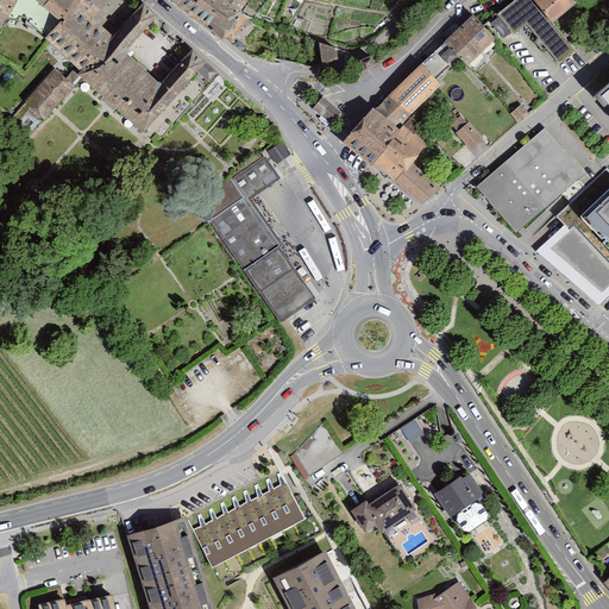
[(194,73),(209,86),(220,75),(184,44),(154,81),(121,52),(155,14),(139,1),(107,37),(88,20),(105,0),(0,0),(0,22),(11,0),(26,0),(50,23),(36,38),(66,64),(58,73),(52,67),(6,120),(26,138),(79,79),(140,133),(194,73)]
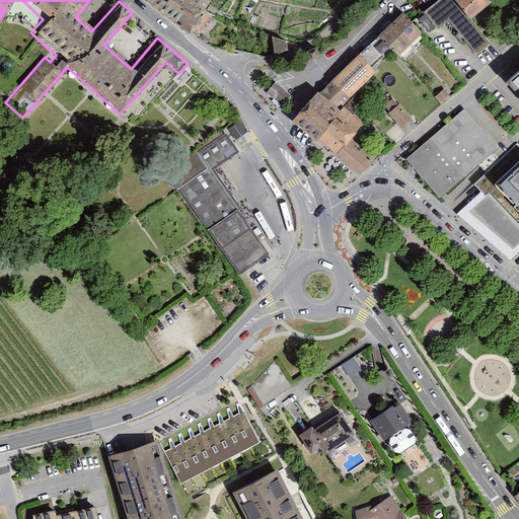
[(138,0),(184,33),(195,40),(212,18),(201,9),(207,0),(138,0)]
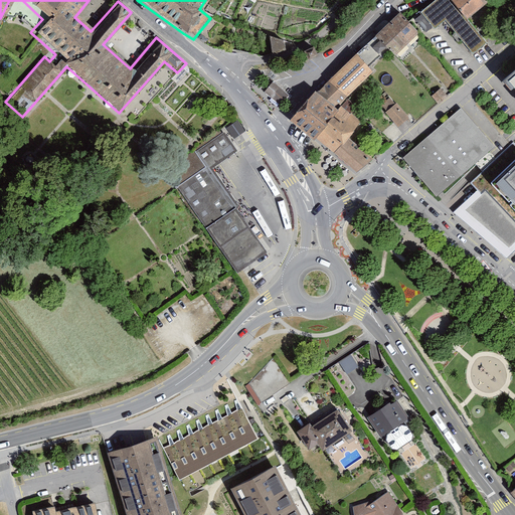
[(450,0),(433,0),(419,11),(433,27),(445,19),(473,53),(485,42),(466,19),(450,0)]
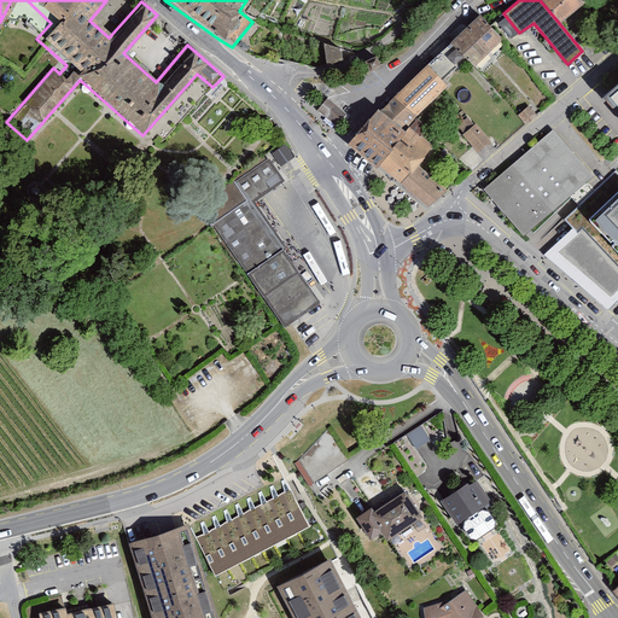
[(582,5),(577,0),(541,0),(559,23),(582,5)]
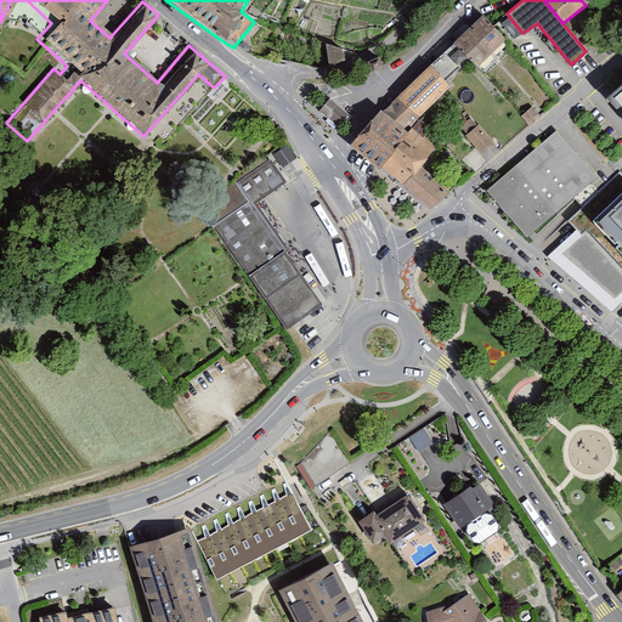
[(481,16),(427,68),(439,82),(456,66),(463,73),(471,64),(476,68),(504,41),(481,16)]
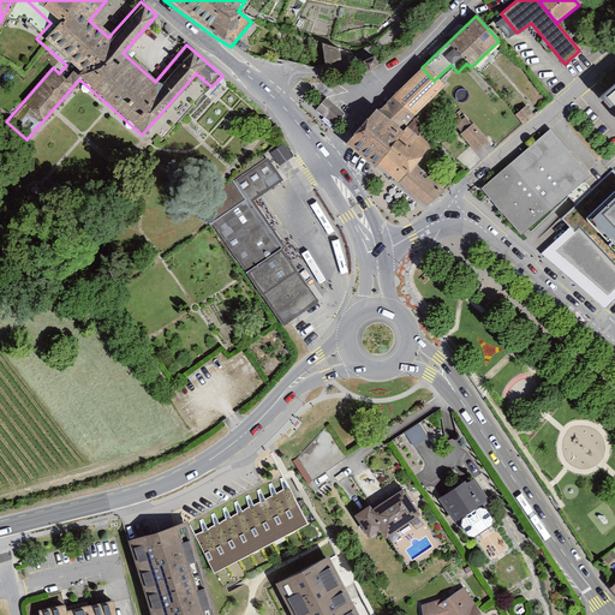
[(327,43),(324,57),(338,58),(340,46),(327,43)]
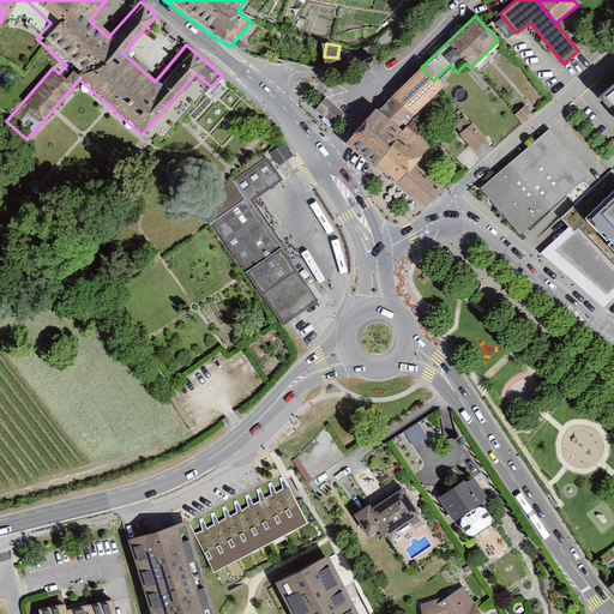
[(613,78),(594,96),(613,120),(613,78)]
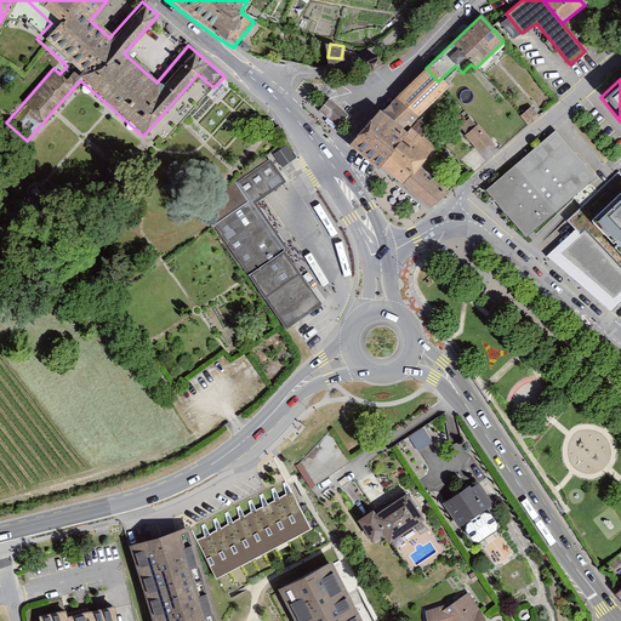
[(346,115),(325,98),(313,112),(334,129),(346,115)]
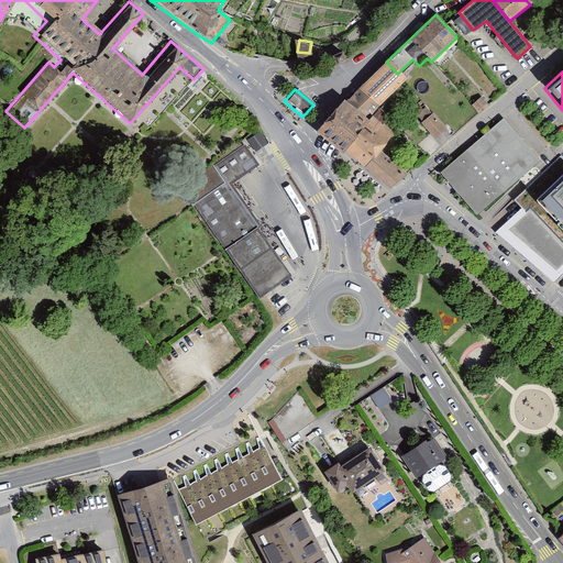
[(316,132),(386,189),(404,174),(375,151),(392,132),(382,124),(392,113),(368,94),(354,110),(345,101),(316,132)]
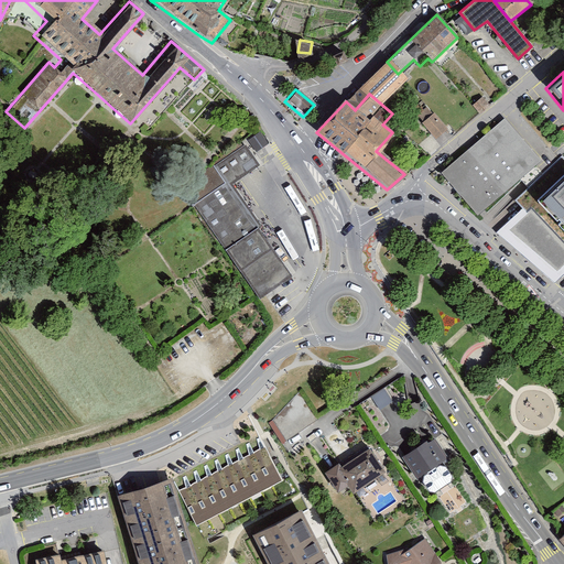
[(481,97),(472,106),(479,115),(489,106),(481,97)]
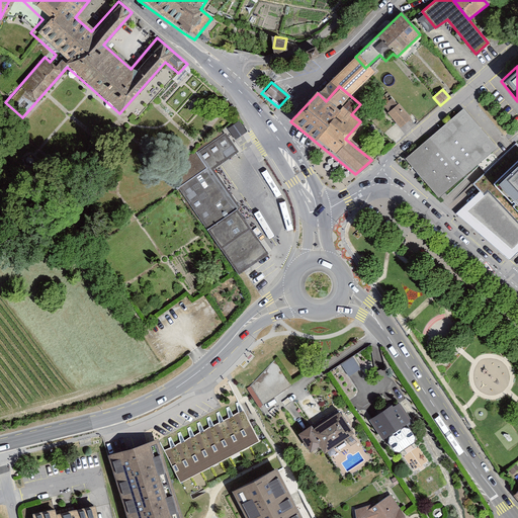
[(398,104),(385,114),(398,130),(411,119),(398,104)]
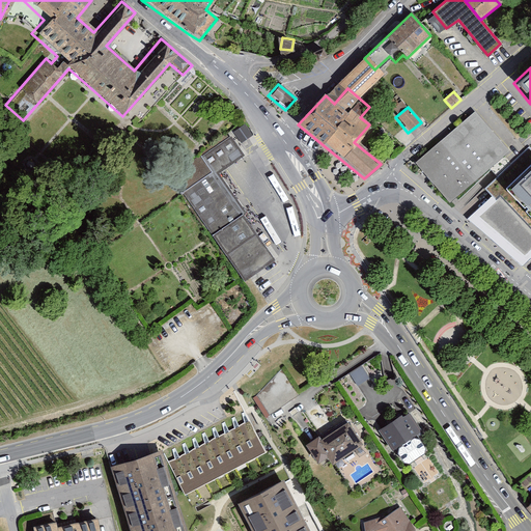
[(507,151),(473,112),(415,164),(449,202),(507,151)]
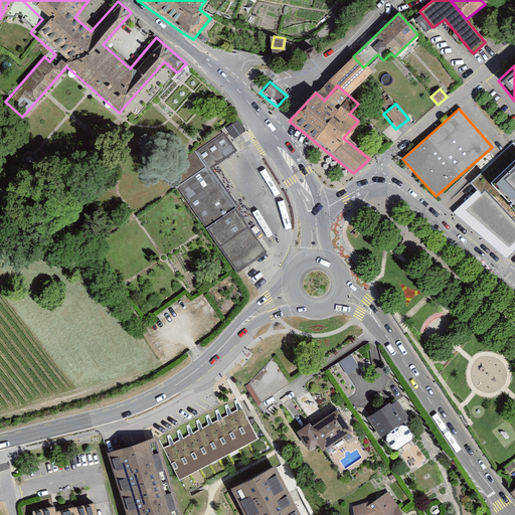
[(233,137),(244,129),(237,119),(226,127),(233,137)]
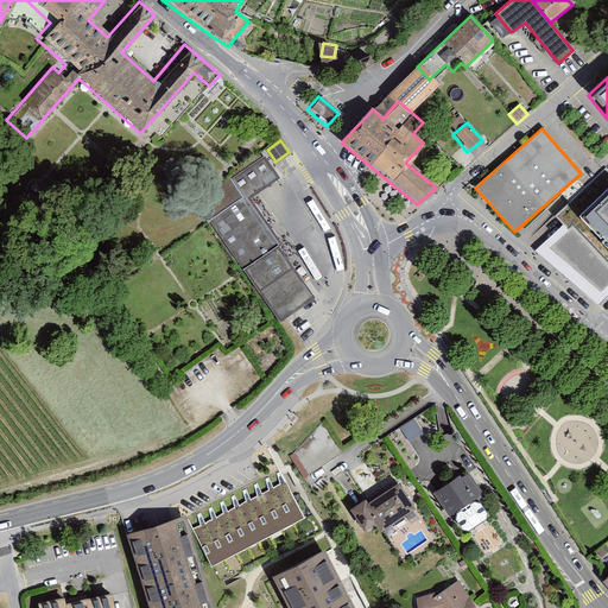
[(278,178),(264,157),(230,179),(242,196),(207,220),(277,324),(315,298),(247,198),(278,178)]
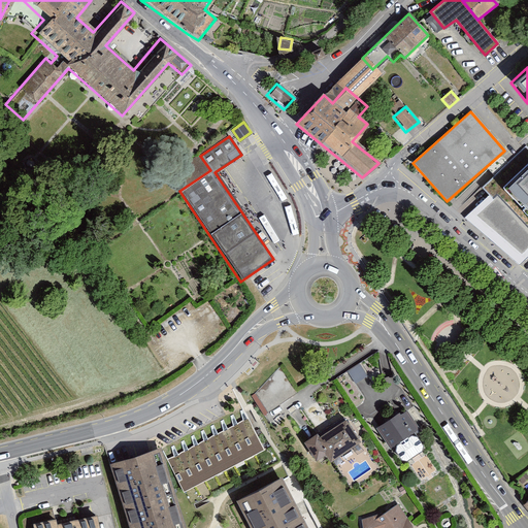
[(527,155),(526,153),(493,184),(527,220),(527,155)]
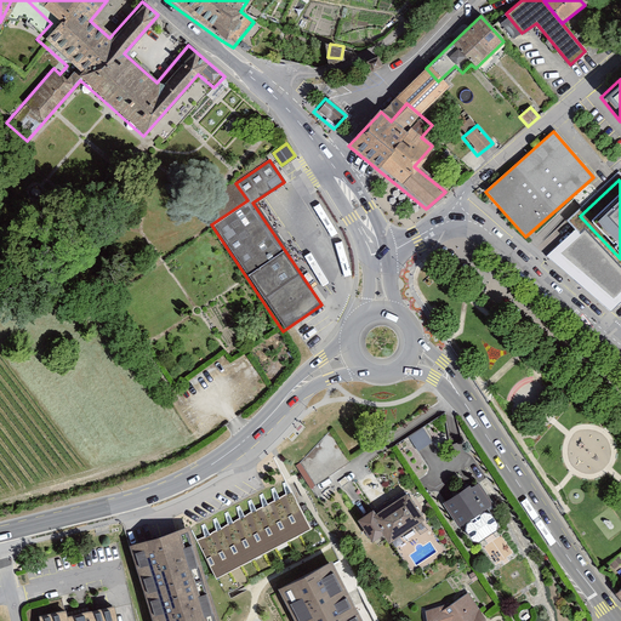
[(620,271),(574,222),(553,246),(603,290),(620,274),(620,271)]
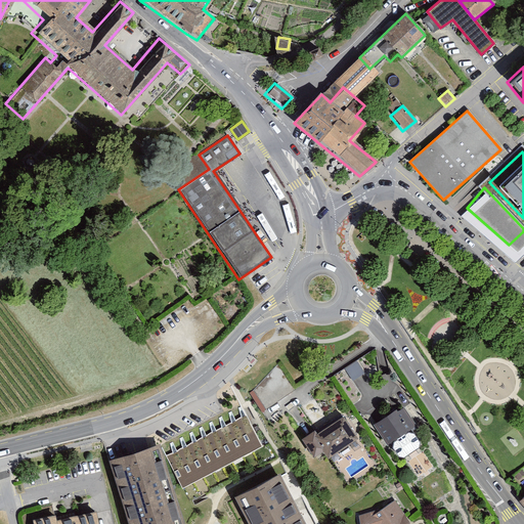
[(364,373),(357,361),(346,368),(353,380),(364,373)]
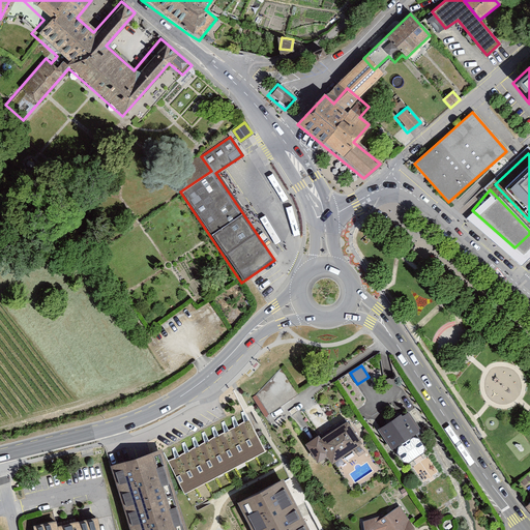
[(246,410),(166,455),(183,491),(266,446),(246,410)]
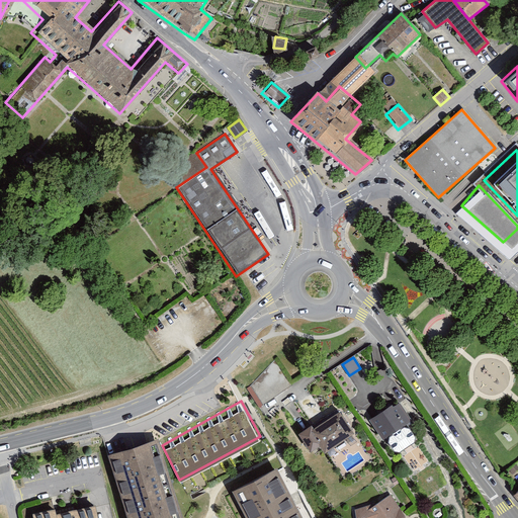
[(392,405),(371,418),(383,437),(390,433),(389,439),(395,447),(400,449),(414,439),(415,434),(410,426),(403,424),(411,420),(400,402),(393,406),(392,405)]
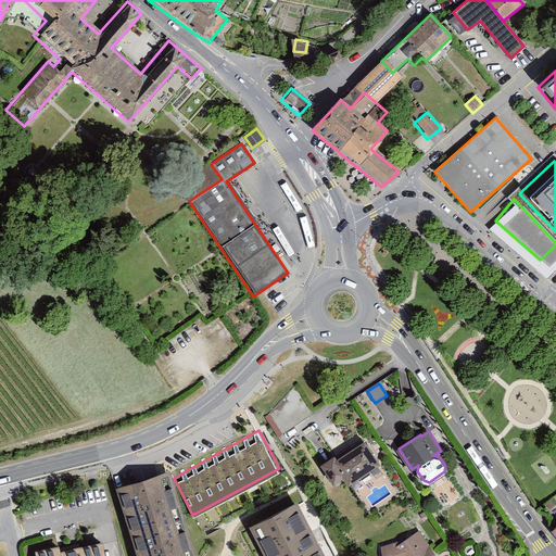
[(331,456),(317,466),(329,484),(341,477),(345,484),(376,464),(362,442),(335,460),(331,456)]
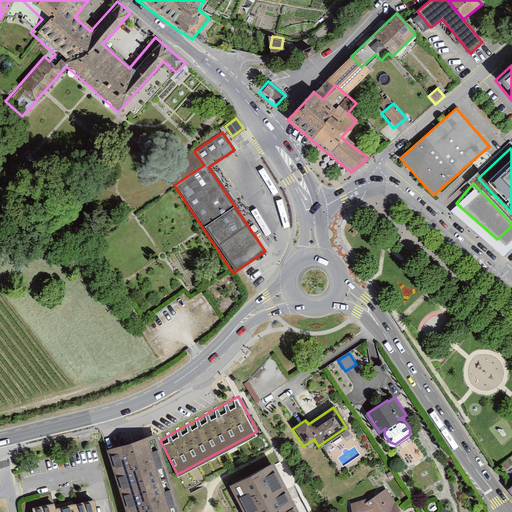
[(183,511),(158,434),(108,451),(127,511),(183,511)]
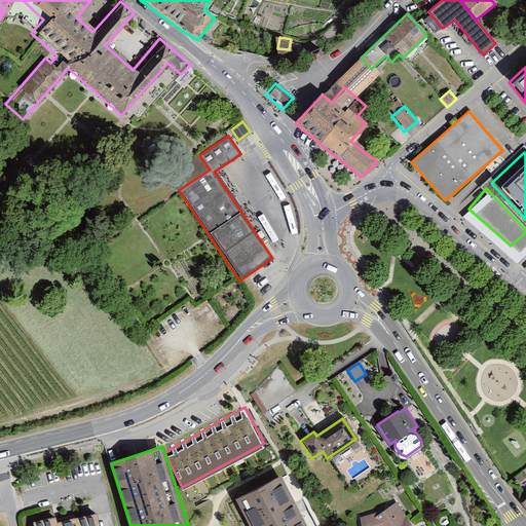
[(303,525),(276,476),(233,499),(247,525),(303,525)]
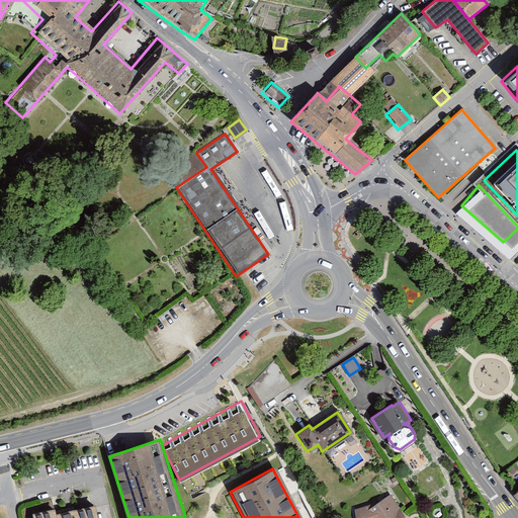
[(372,505),(353,511),(354,517),(404,517),(390,495),(372,505)]
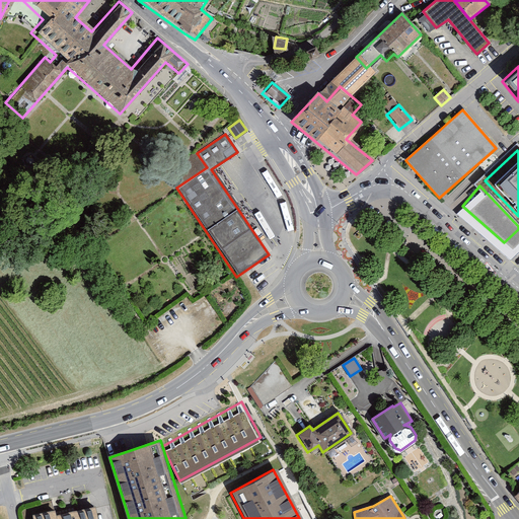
[(53,510),(31,515),(31,518),(95,518),(92,506),(55,516),(53,510)]
